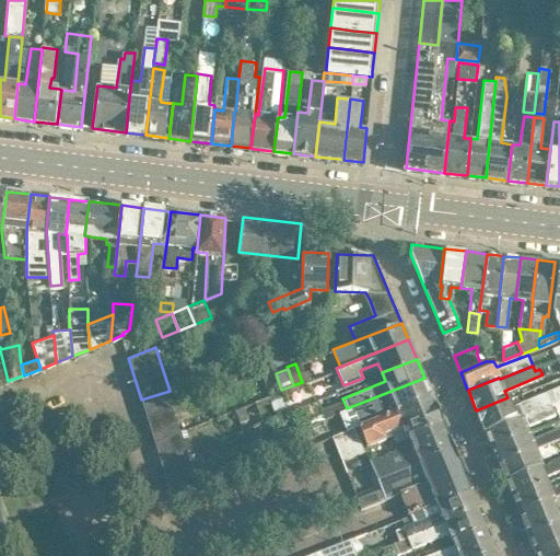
[(255,400),(269,394),(263,373),(240,382),(246,403),(255,400)]
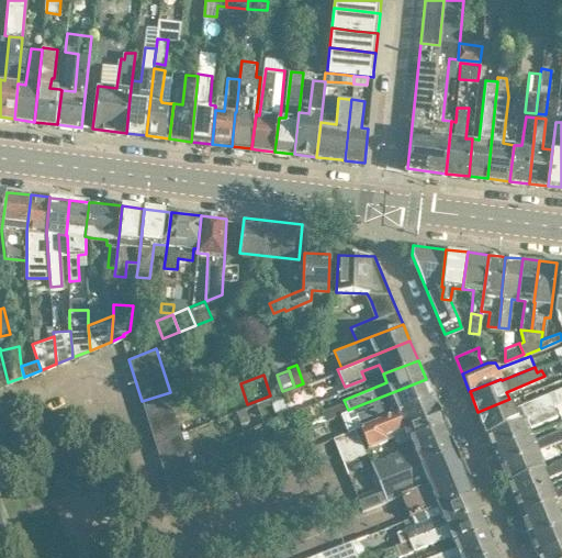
[(353,408),(361,425),(434,397),(426,379),(353,408)]
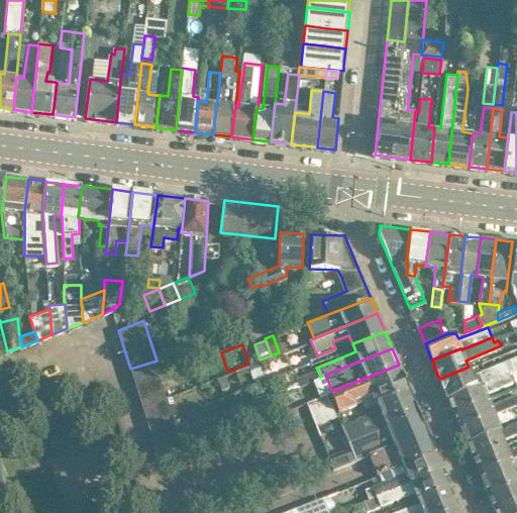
[(469,367),(439,379),(447,397),(509,371),(516,367),(516,354),(472,374),(469,367)]
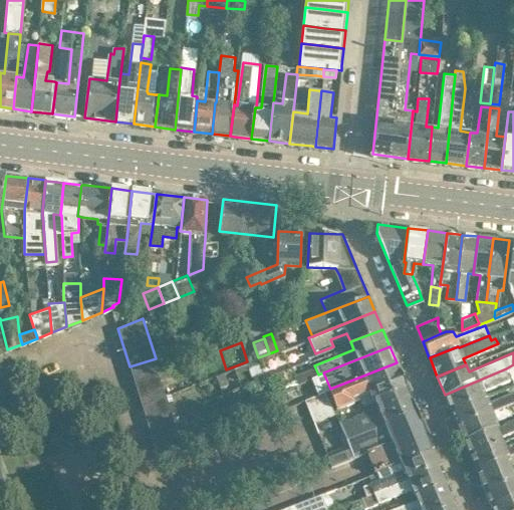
[(247,361),(249,366),(252,374),(261,371),(256,357),(247,361)]
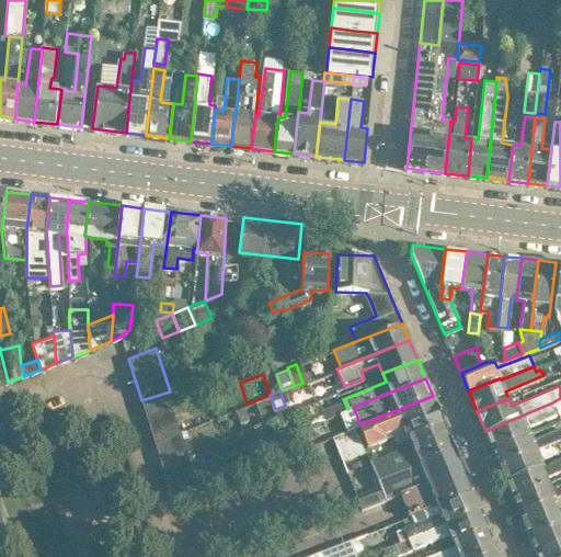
[(170,391),(141,400),(147,417),(174,408),(170,391)]
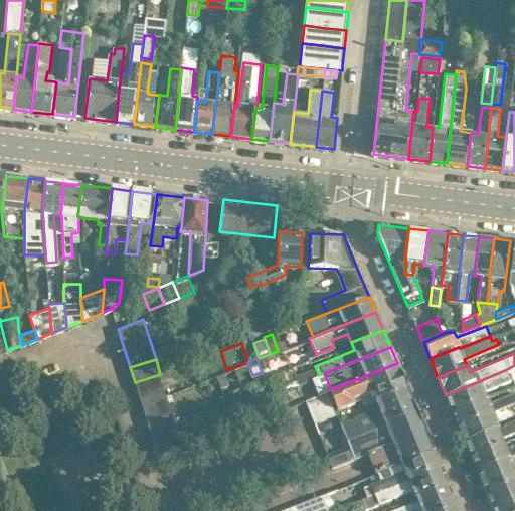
[(331,389),(330,389),(338,408),(355,401),(353,396),(359,394),(363,404),(373,400),(373,401),(376,400),(378,406),(410,394),(397,363),(331,389)]
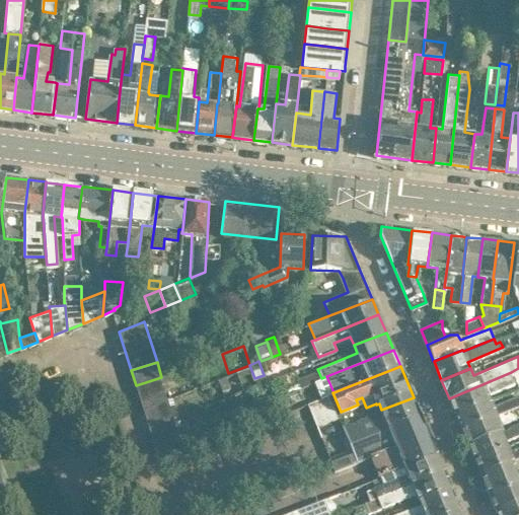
[(317,369),(298,377),(301,386),(321,378),(317,369)]
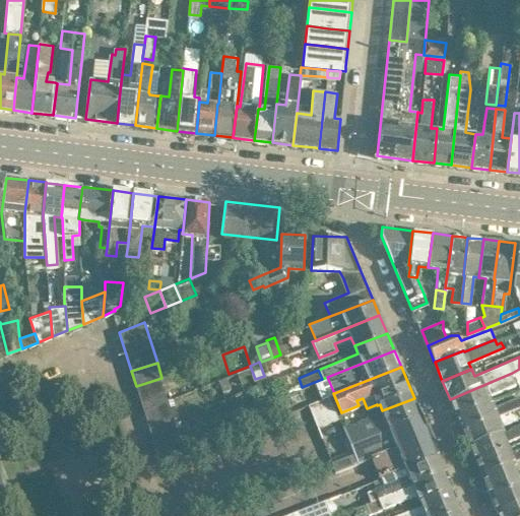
[(512,373),(450,399),(456,414),(491,400),(489,394),(516,383),(512,373)]
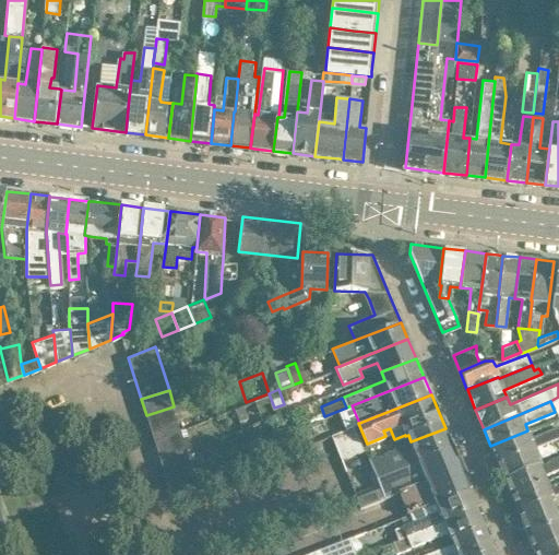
[(174,406),(146,415),(154,439),(180,428),(174,406)]
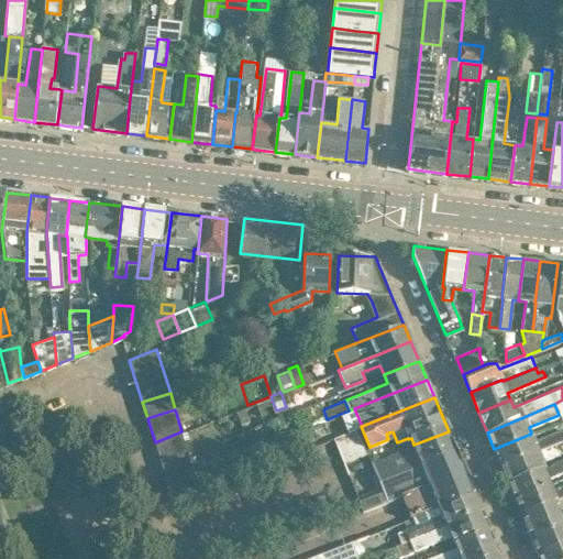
[(291,433),(295,442),(313,435),(309,425),(291,433)]
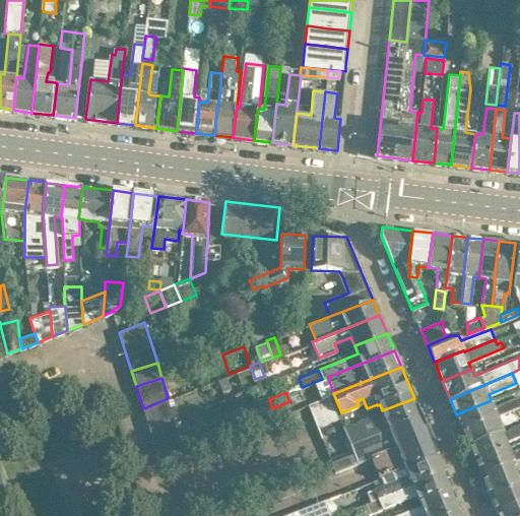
[(309,403),(310,407),(316,423),(318,426),(338,417),(329,395),(309,403)]
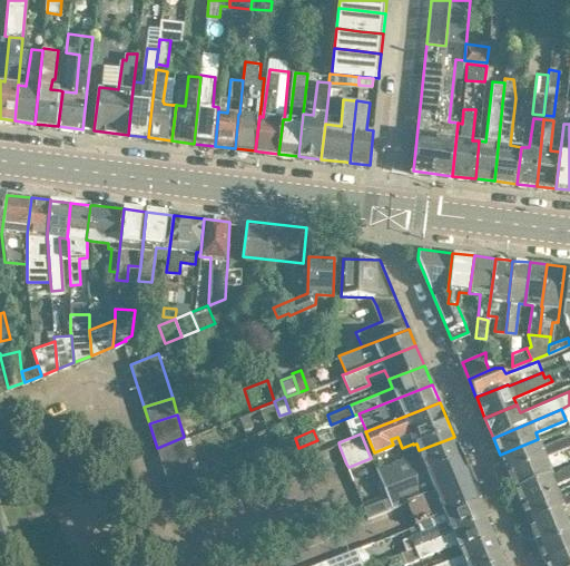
[(541,446),(538,439),(500,455),(508,471),(569,445),(569,433),(541,446)]
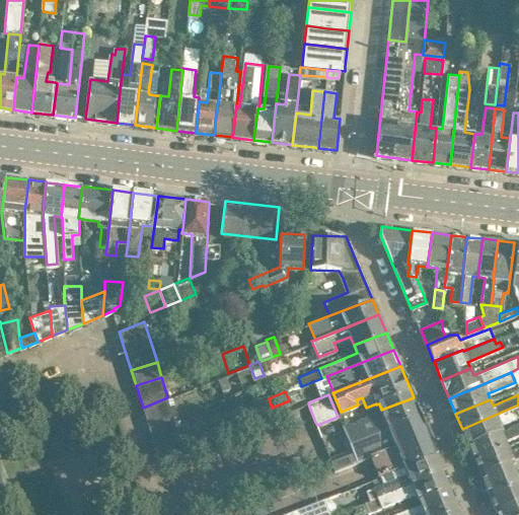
[(167,397),(143,408),(148,426),(173,416),(167,397)]
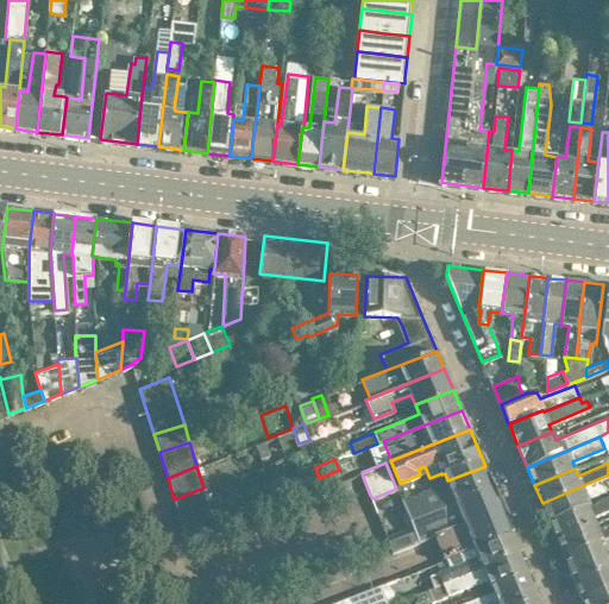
[(495,489),(485,466),(447,480),(402,498),(410,521),(495,489)]
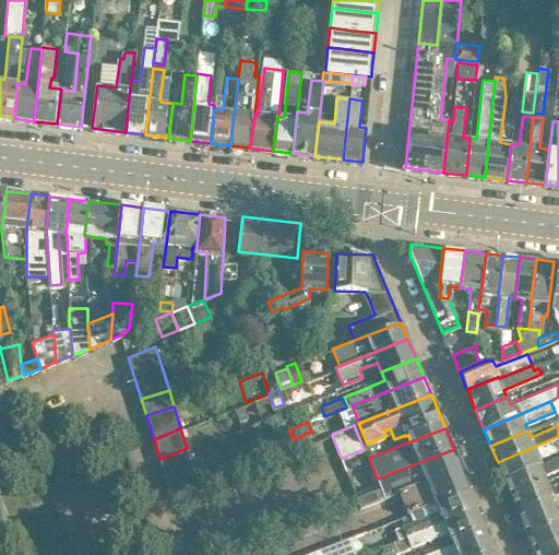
[(558,436),(498,462),(504,477),(542,462),(538,457),(558,448),(558,436)]
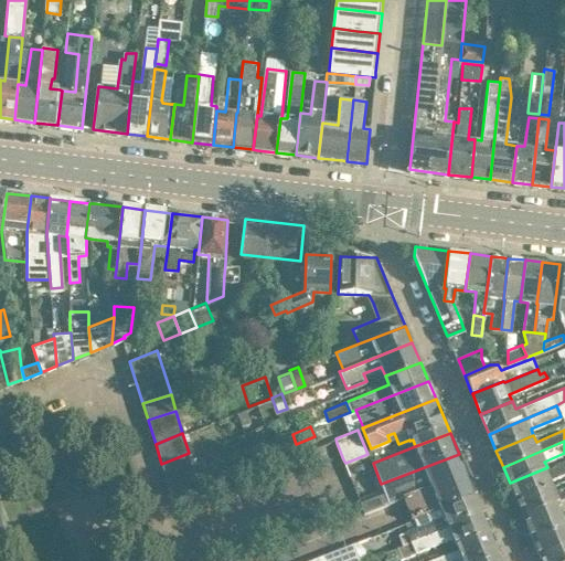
[(189,453),(161,464),(168,485),(195,475),(189,453)]
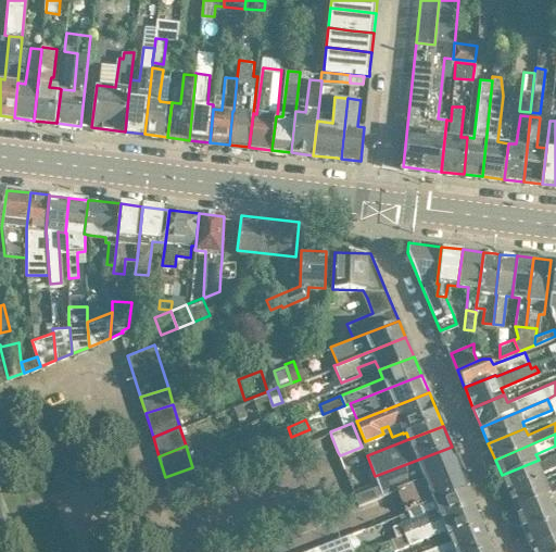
[(452,447),(375,476),(382,494),(397,488),(399,491),(400,491),(399,488),(427,477),(459,465),(452,447)]
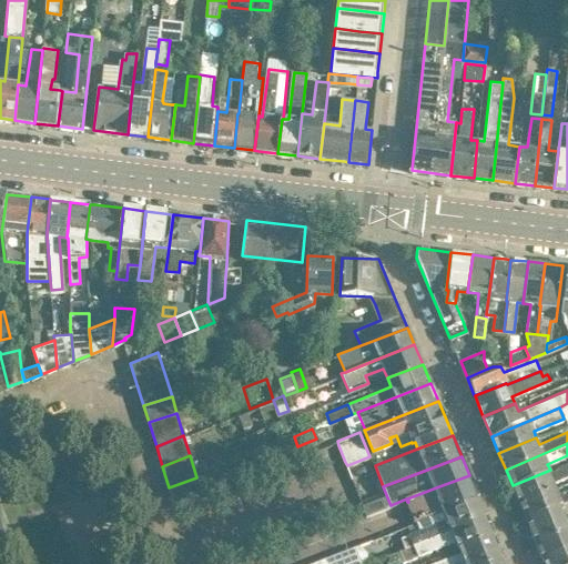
[(567,462),(550,470),(513,485),(519,502),(555,486),(553,482),(567,474),(567,462)]
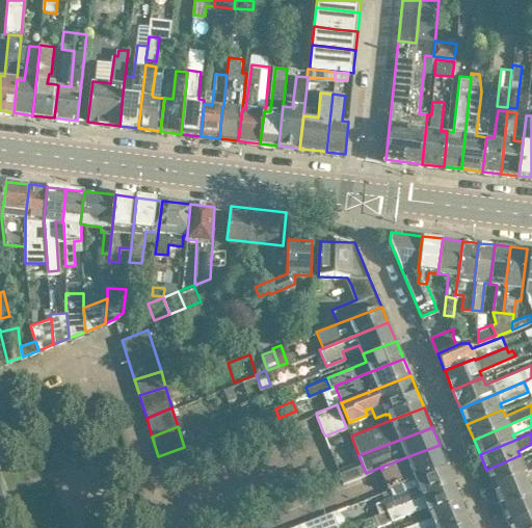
[(444,454),(440,445),(408,456),(411,466),(415,473),(416,476),(416,477),(448,465),(444,454)]
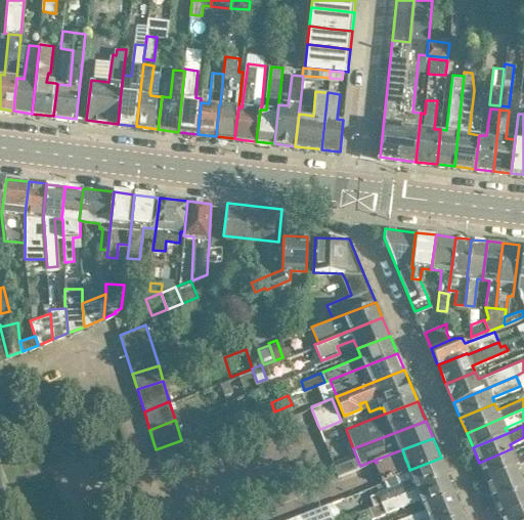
[(181,440),(156,449),(161,467),(162,467),(187,457),(181,440)]
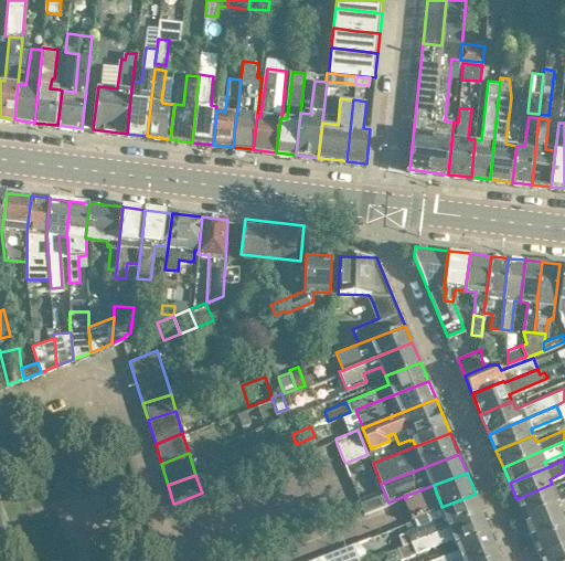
[(516,499),(523,514),(542,506),(543,507),(564,497),(564,486),(554,490),(552,484),(516,499)]
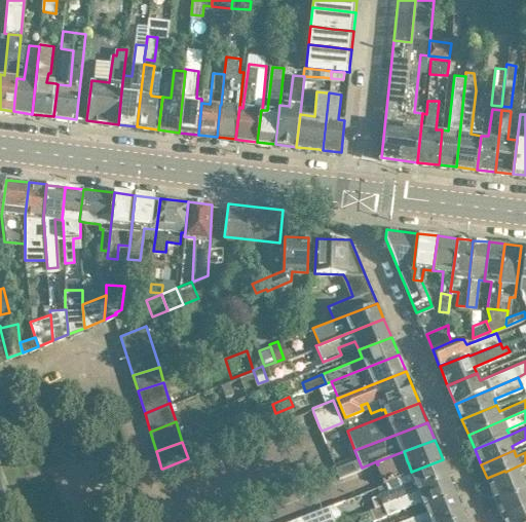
[(375,507),(450,477),(443,459),(411,472),(411,471),(385,481),(384,480),(383,480),(384,483),(386,482),(389,489),(371,496),(375,507)]
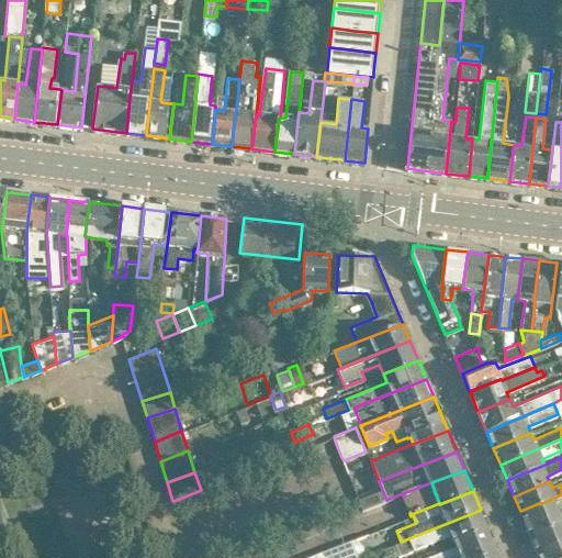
[(539,503),(520,511),(531,537),(561,523),(561,515),(561,512),(561,511),(561,494),(540,504),(539,503)]
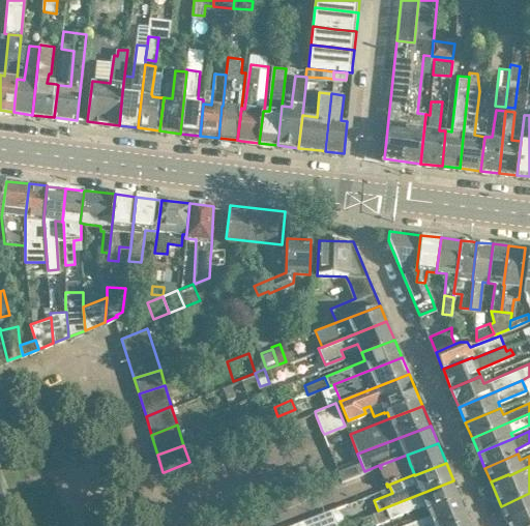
[(378,510),(372,513),(376,523),(424,503),(429,512),(429,514),(462,499),(461,498),(455,485),(453,480),(378,510)]
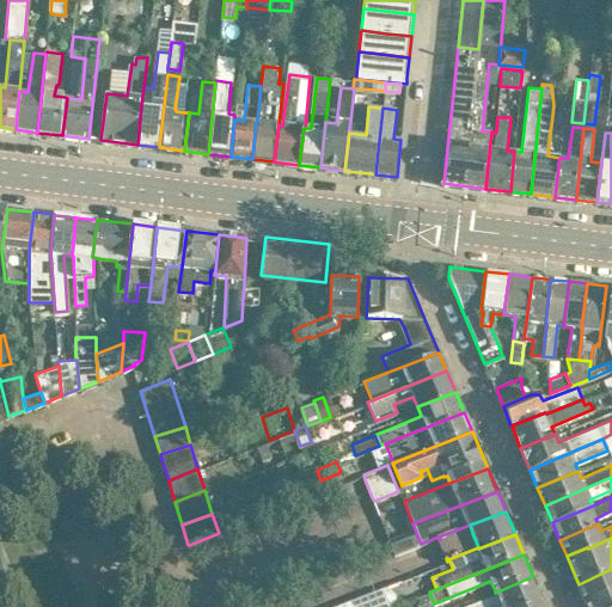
[(611,569),(579,584),(585,601),(611,588),(611,569)]
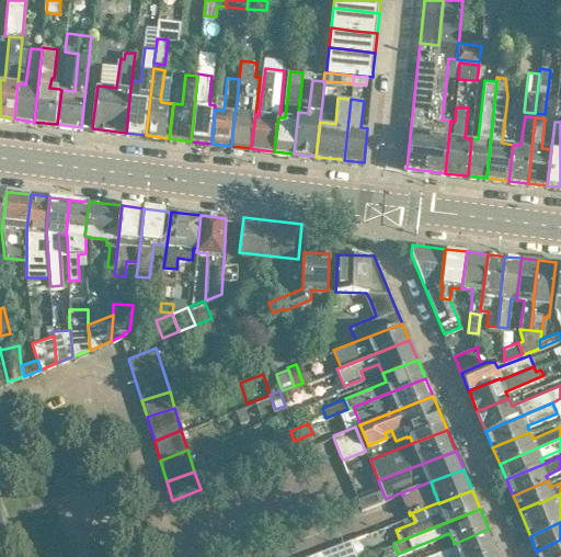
[(455,545),(424,556),(476,556),(497,549),(490,531),(489,529),(454,544),(455,545)]
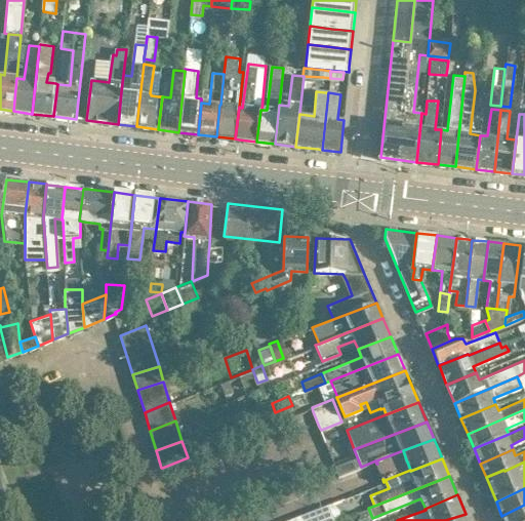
[(333,520),(335,520),(328,504),(301,514),(304,520),(333,520)]
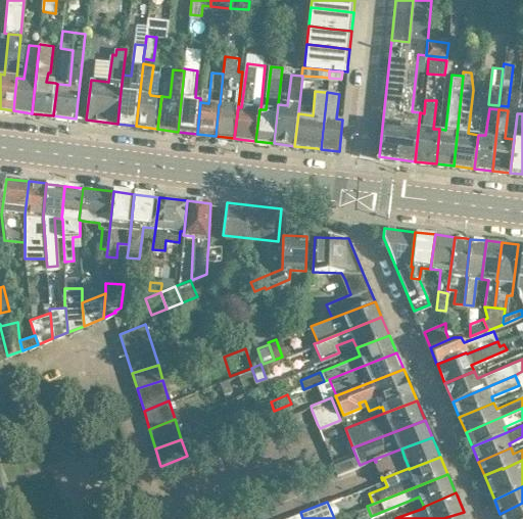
[(522,518),(522,503),(500,514),(502,518),(522,518)]
